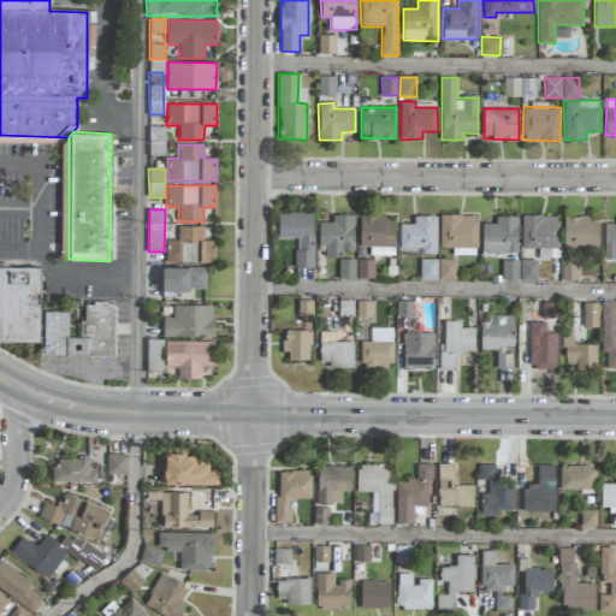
[(277,213),(277,238),(296,238),(296,268),(313,268),(313,213),(277,213)]
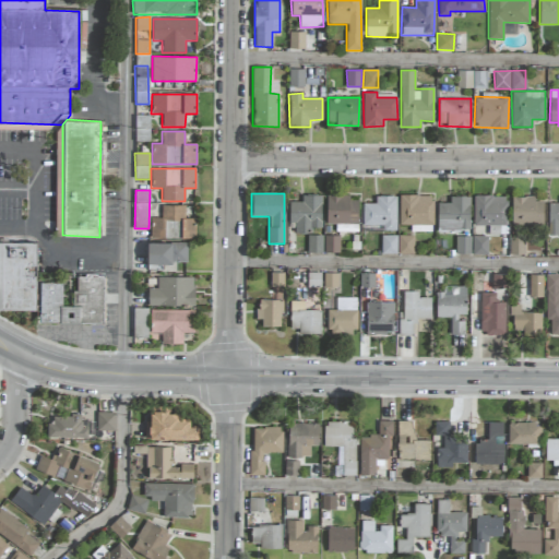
[(289,223),(295,223),(294,233),(310,233),(310,227),(321,227),(322,195),(302,194),(302,202),(289,201),(289,223)]
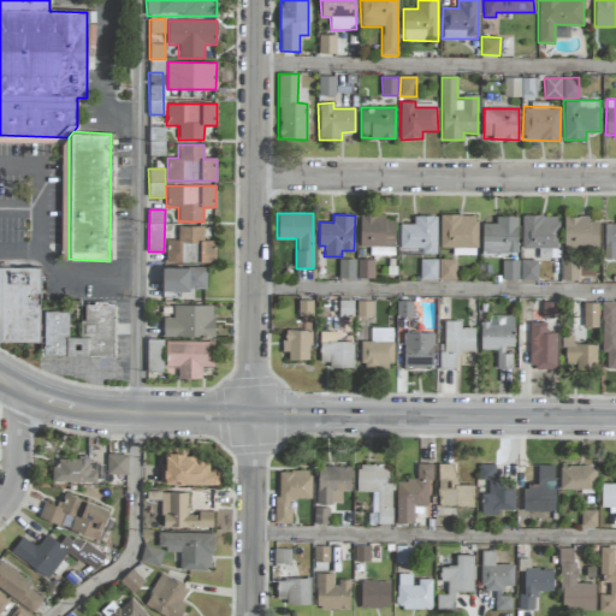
[(436,215),(414,217),(414,224),(400,224),(400,255),(437,254),(436,215)]
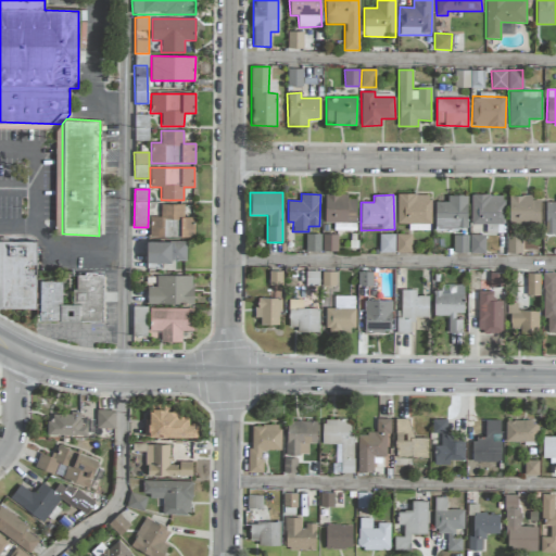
[(396,224),(430,224),(430,194),(397,194),(396,224)]
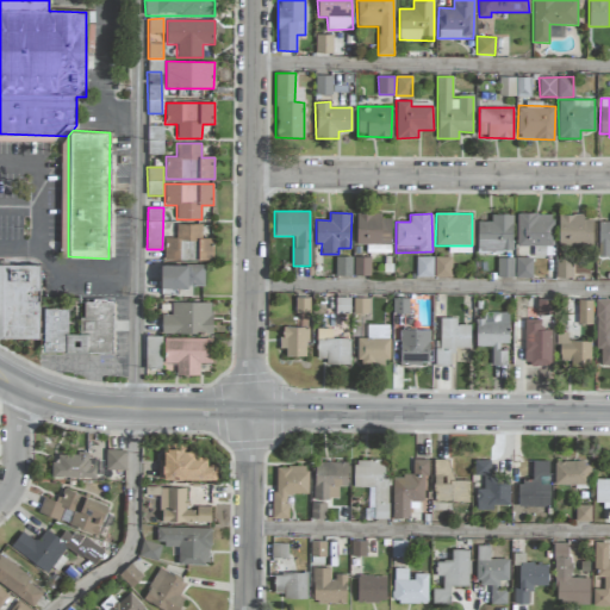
[(553,247),(553,213),(517,213),(516,246),(553,247)]
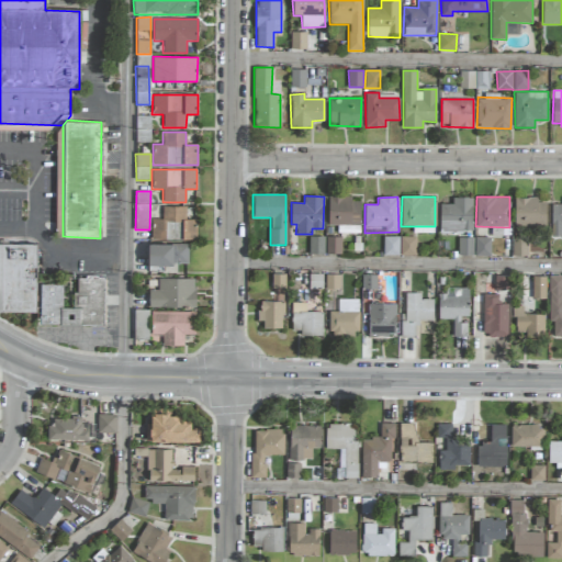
[(360,198),(328,198),(327,225),(337,226),(337,233),(359,233),(360,198)]
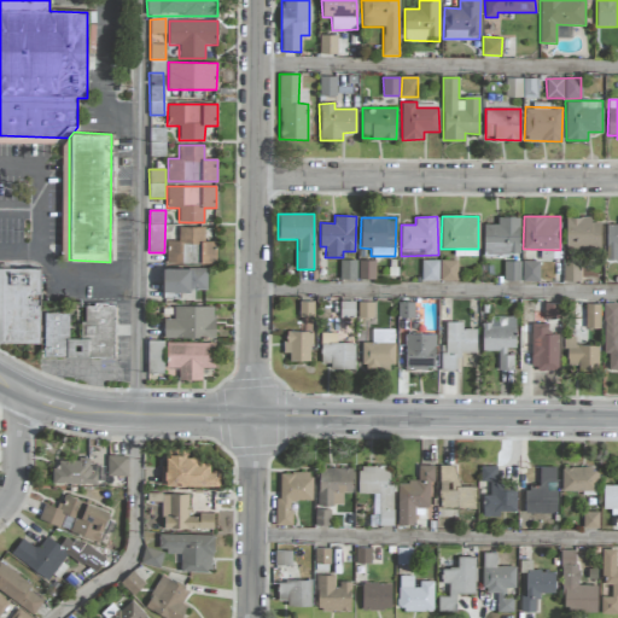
[(519,217),(497,217),(497,225),(483,225),(483,254),(519,254),(519,217)]
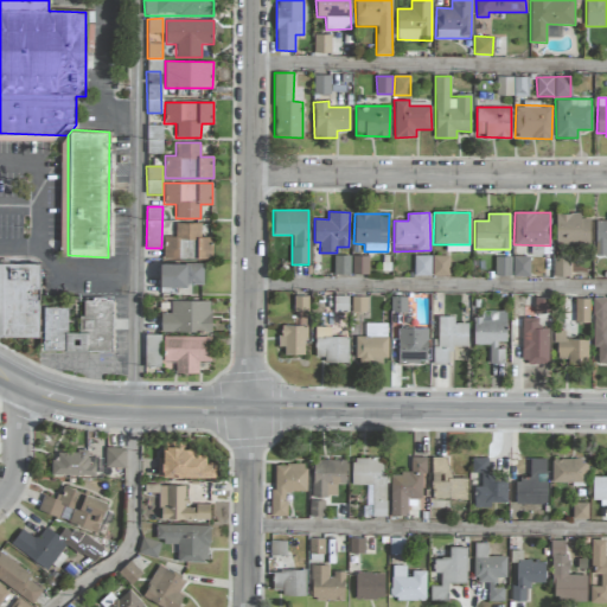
[(555,215),(556,244),(590,244),(589,215),(555,215)]
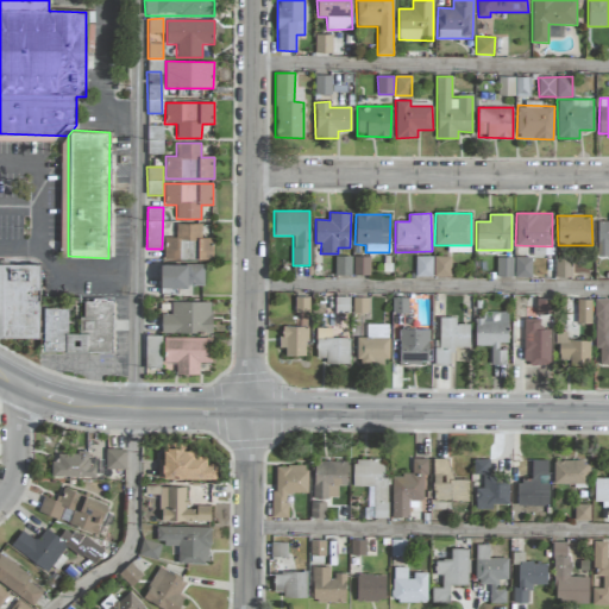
[(608,220),(597,220),(597,255),(608,255),(608,220)]
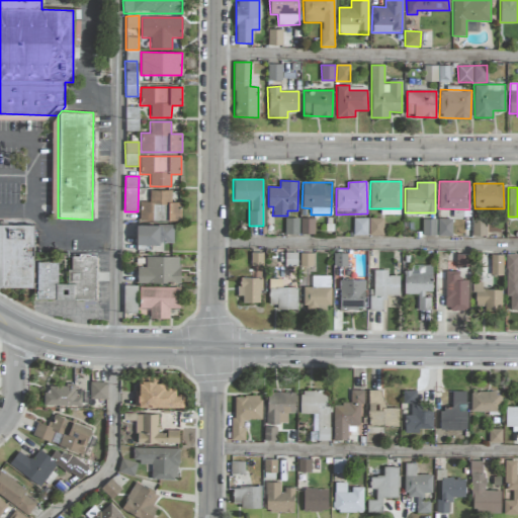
[(139,221),(181,221),(181,202),(171,202),(171,190),(150,190),(150,202),(140,202),(139,221)]
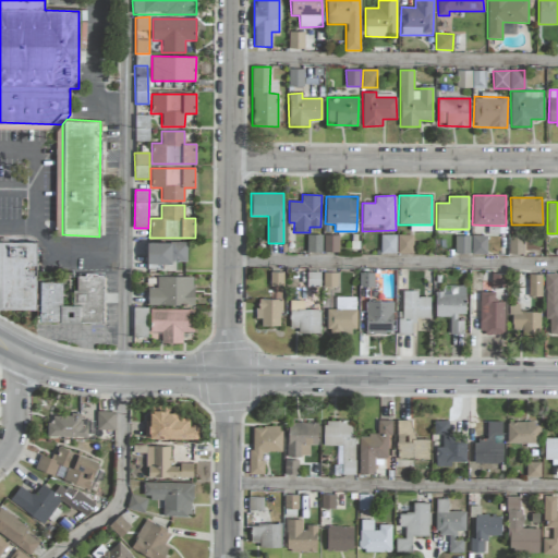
[(322,253),(322,235),(307,234),(306,252),(322,253)]
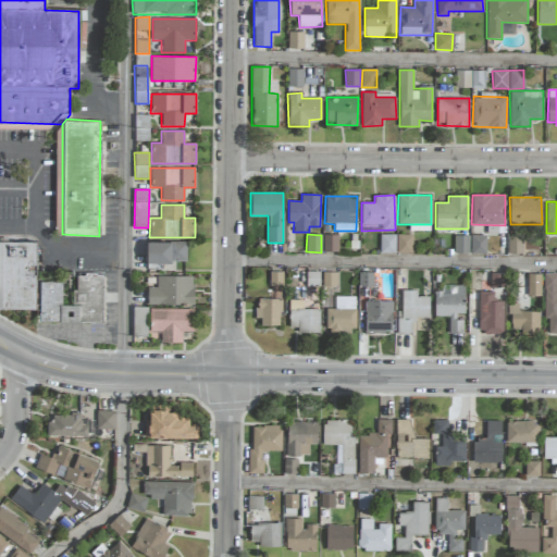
[(380,254),(396,252),(395,234),(380,234),(380,254)]
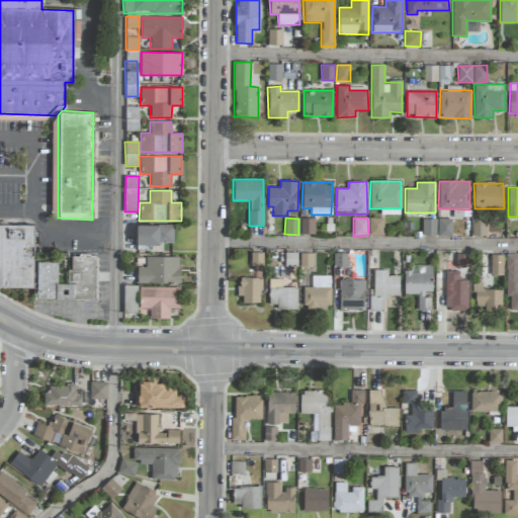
[(368,236),(382,236),(383,219),(369,218),(368,236)]
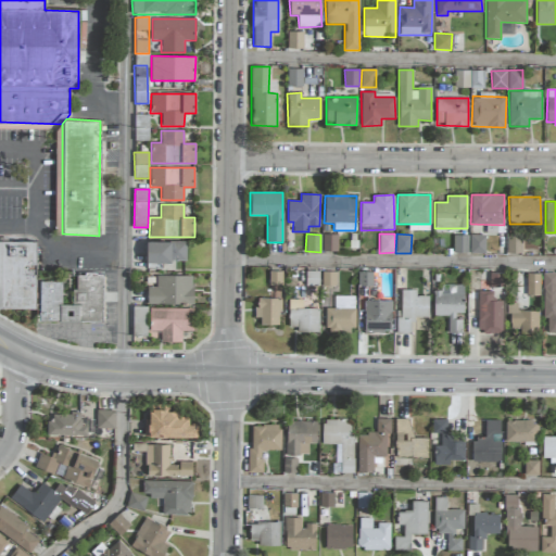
[(454,253),(468,252),(467,235),(453,236),(454,253)]
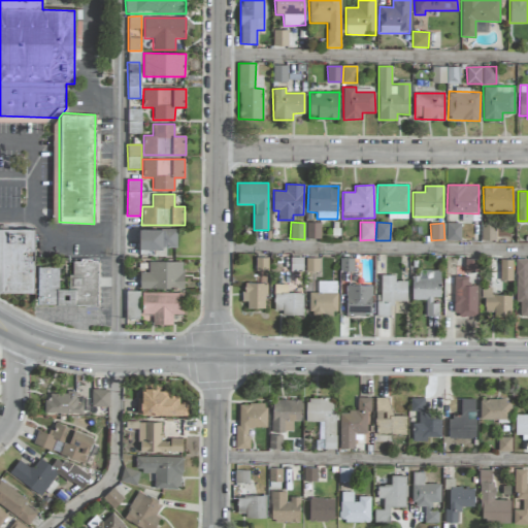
[(461,224),(447,224),(446,240),(460,240),(461,224)]
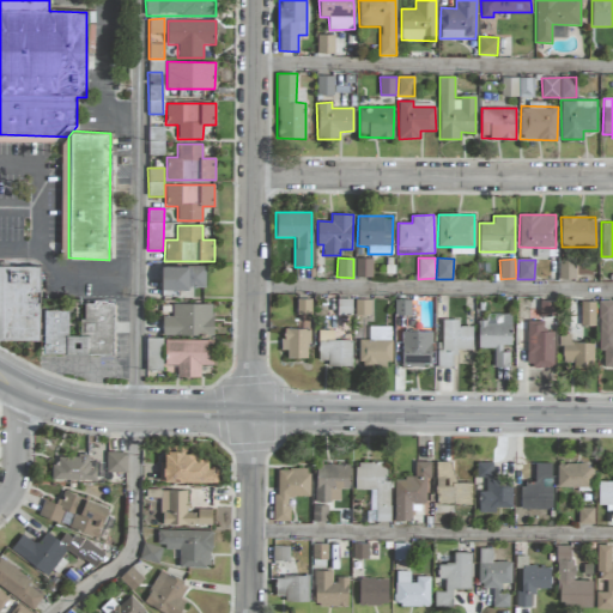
[(0,266),(40,266),(38,340),(0,340),(0,266)]
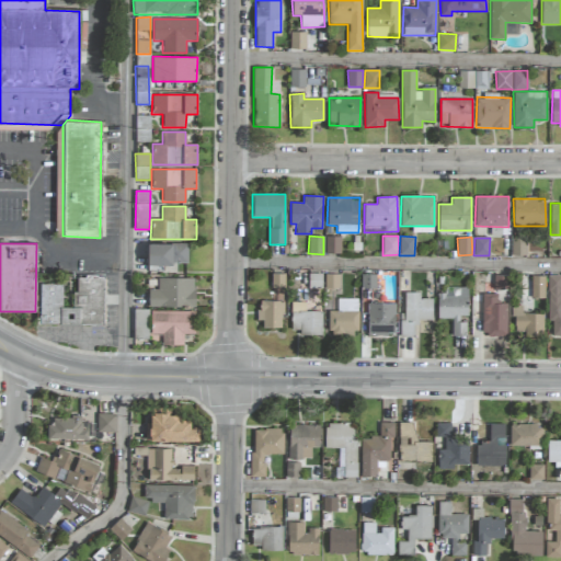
[(187,243),(148,243),(148,264),(187,264),(187,243)]
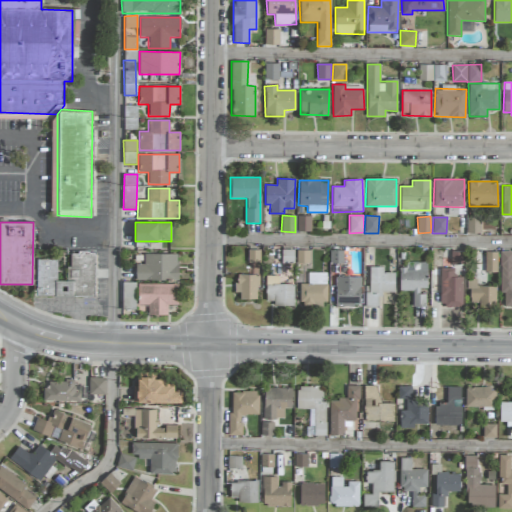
[(259,262),(259,250),(248,250),(248,262),(259,262)]
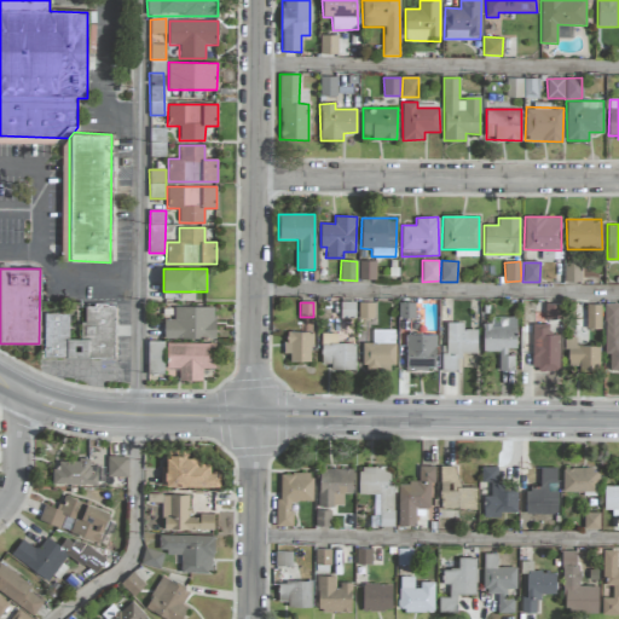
[(399,318),(415,318),(415,304),(399,302),(399,318)]
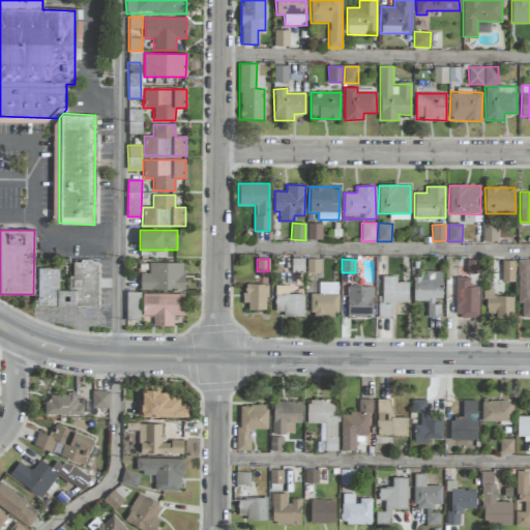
[(529,260),(518,261),(519,318),(529,318),(529,260)]
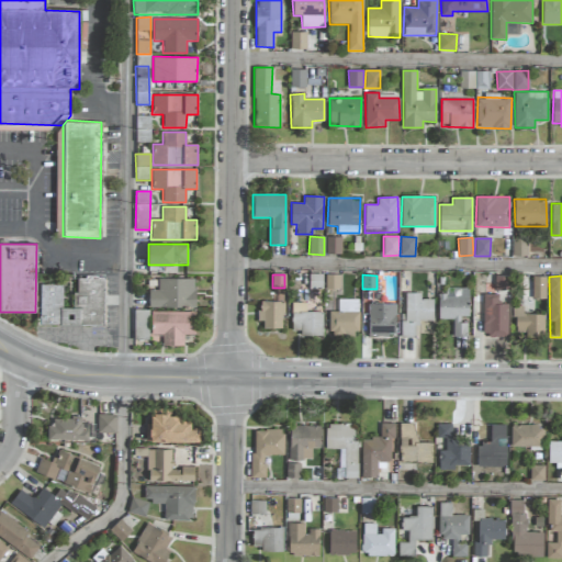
[(546,277),(532,277),(532,299),(544,299),(546,277)]
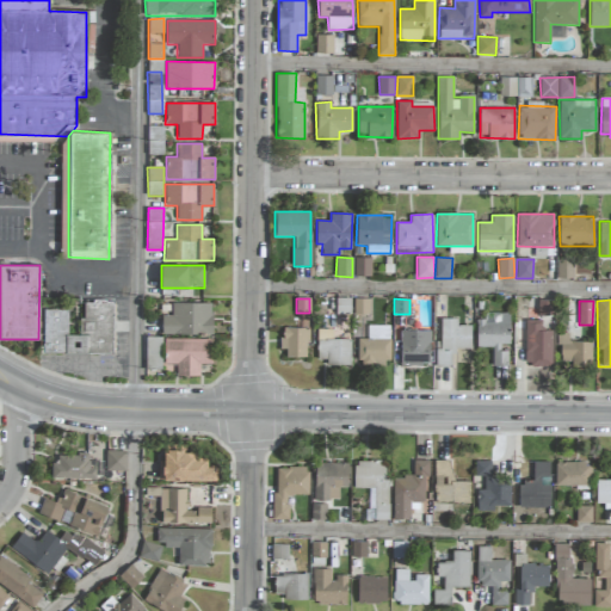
[(161,334),(211,334),(213,303),(171,302),(171,315),(162,315),(161,334)]
